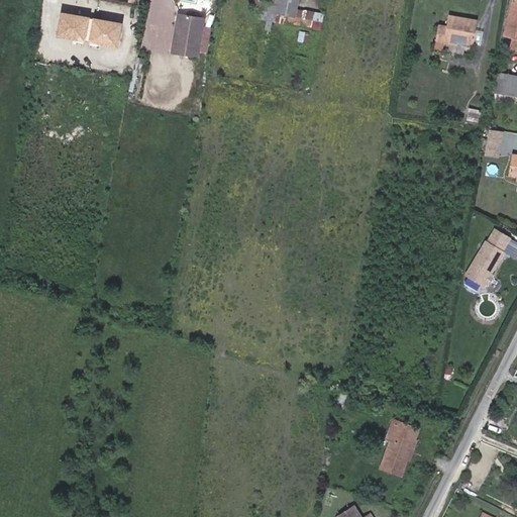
[(264,0),(262,11),(260,21),(267,21),(273,22),(276,22),(321,30),(324,13),(299,8),(300,0),(264,0)]
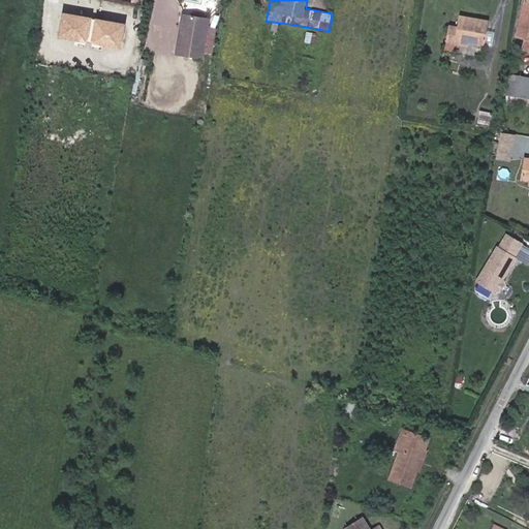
[(528,1),(524,1),(516,38),(523,39),(520,53),(528,55),(528,1)]
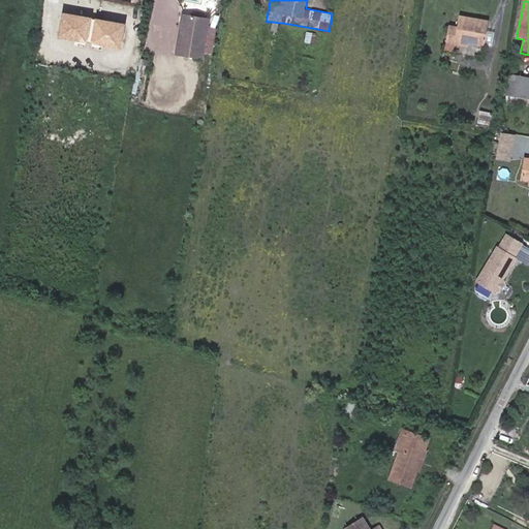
[(148,13),(150,3),(143,2),(142,5),(138,4),(137,11),(148,13)]
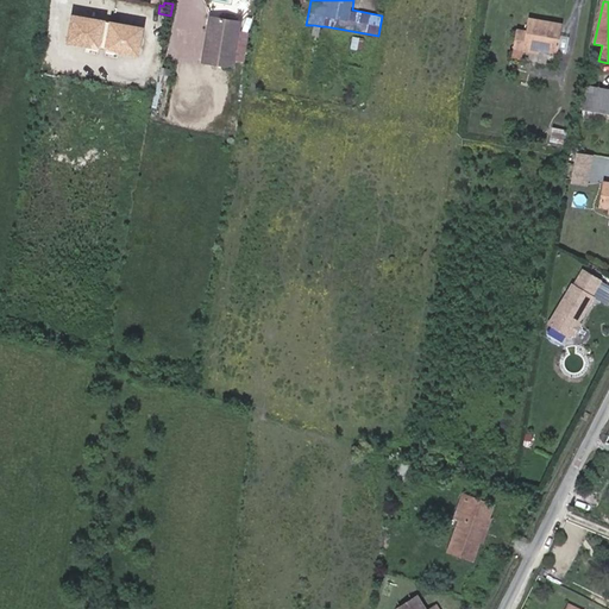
[(557,45),(562,18),(527,12),(526,24),(513,22),(509,44),(522,46),(523,39),(537,42),(557,45)]
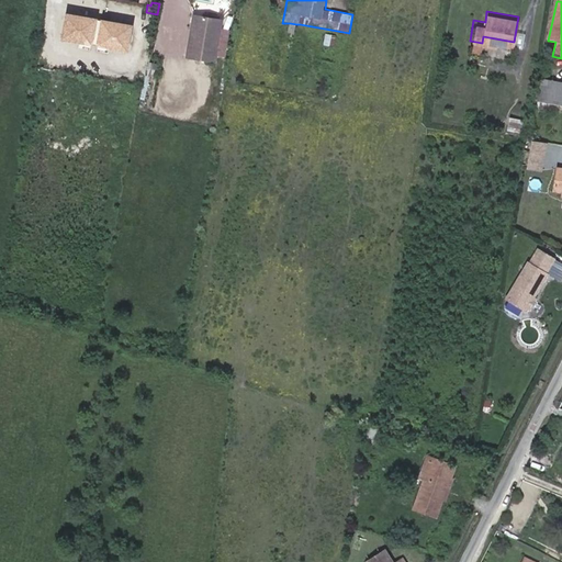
[(81,15),(67,13),(63,37),(80,40),(80,38),(91,41),(99,42),(110,44),(110,45),(127,48),(132,24),(117,22),(117,25),(113,25),(113,21),(85,17),(85,20),(80,19),(81,15)]
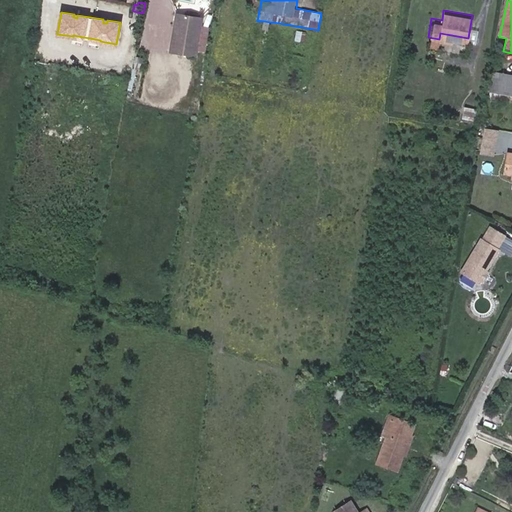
[(204,18),(177,13),(171,52),(198,57),(199,50),(203,26),(204,18)]
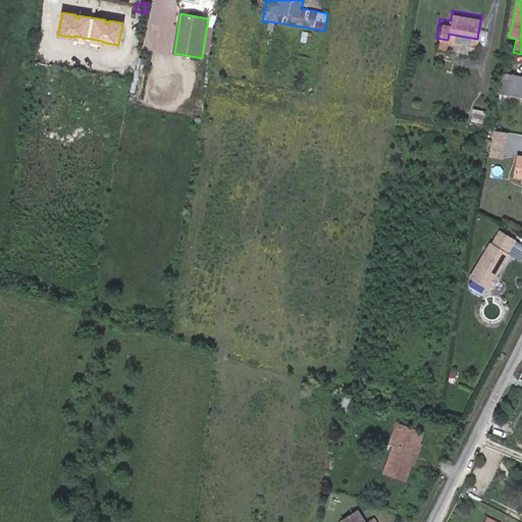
[(213,28),(207,27),(203,51),(210,52),(213,28)]
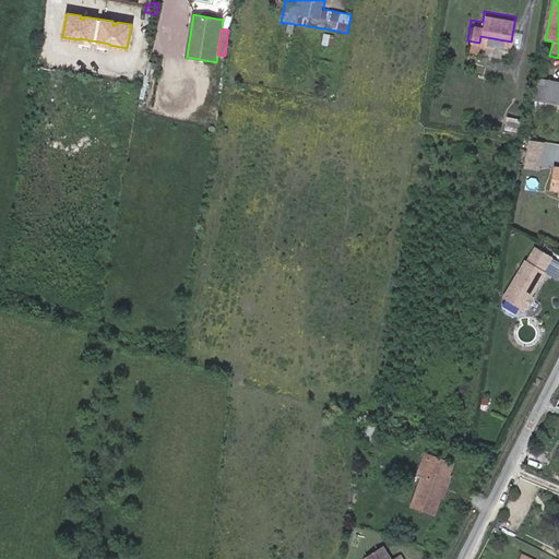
[(323,32),(321,44),(335,46),(337,34),(323,32)]
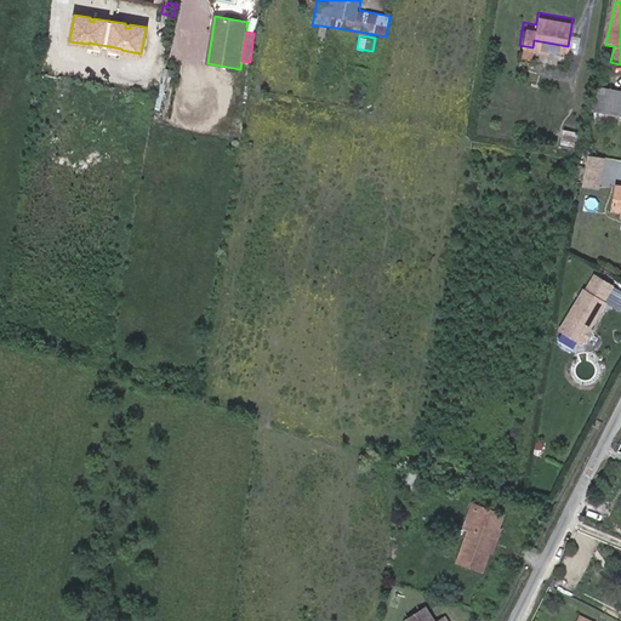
[(100,53),(101,45),(89,43),(89,44),(87,51),(100,53)]
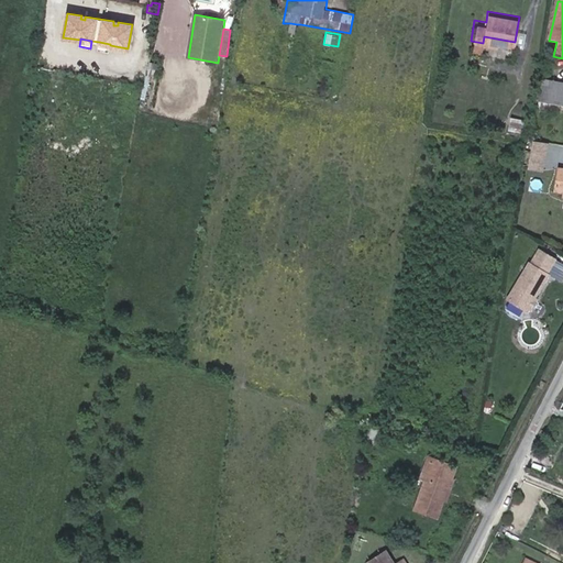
[(109,52),(110,45),(110,44),(99,42),(98,50),(109,52)]
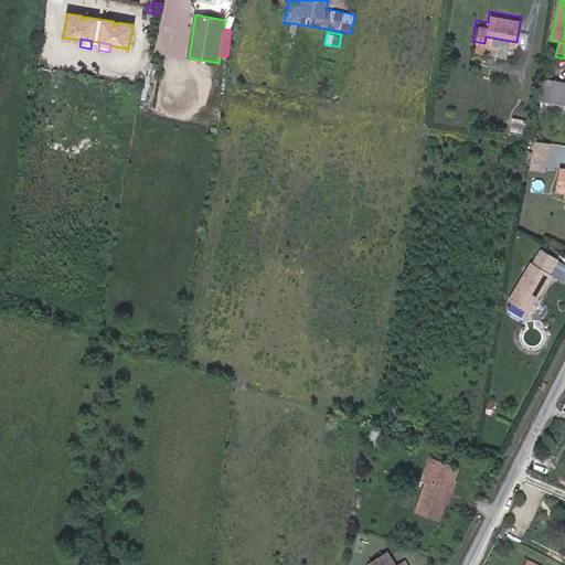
[(564,87),(542,85),(540,105),(541,105),(564,108),(564,87)]
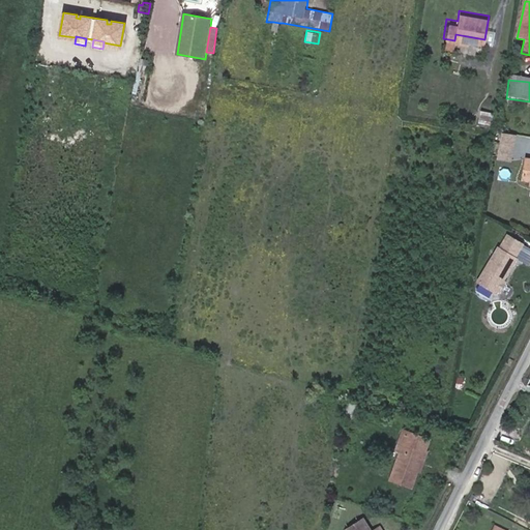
[(529,106),(529,101),(507,98),(506,105),(529,109),(529,106)]
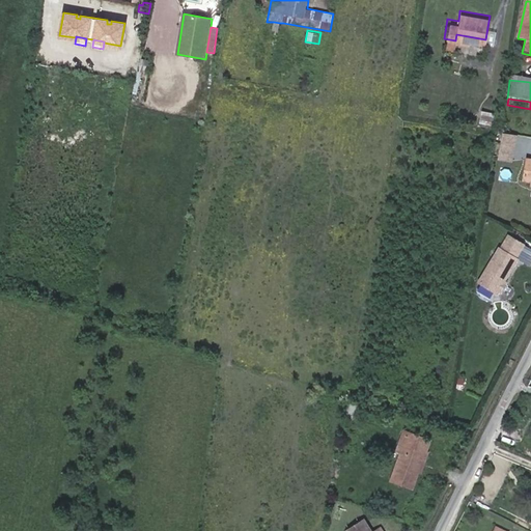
[(485,106),(483,120),(494,121),(496,108),(485,106)]
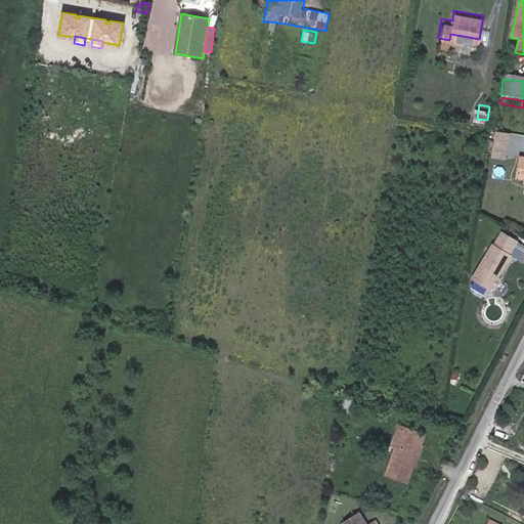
[(498,129),(492,156),(507,159),(513,132),(498,129)]
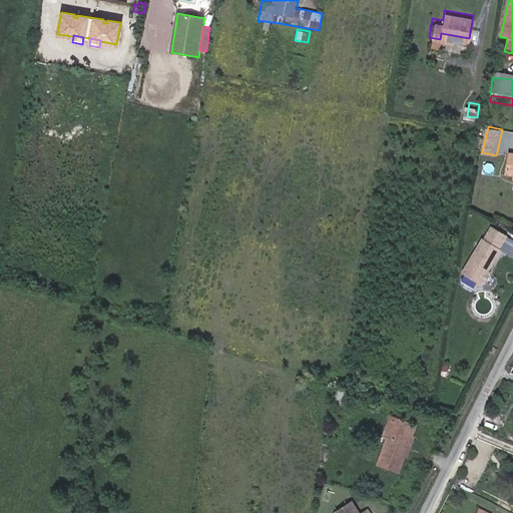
[(508,227),(496,221),(494,225),(506,231),(508,227)]
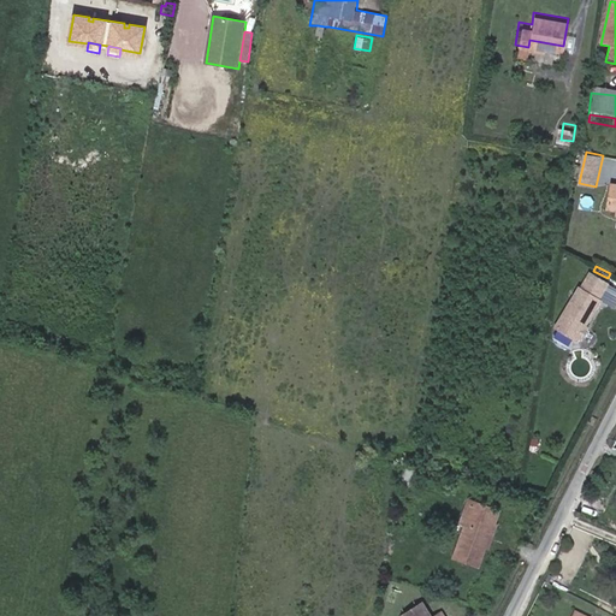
[(580,288),(555,330),(575,343),(576,341),(580,342),(586,331),(584,330),(585,327),(582,326),(585,323),(586,324),(600,301),(599,300),(608,285),(591,274),(581,290),(580,288)]
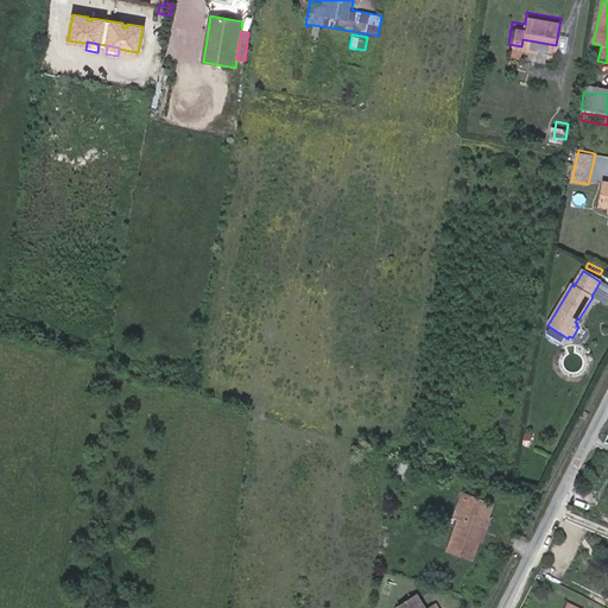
[(405,481),(407,463),(400,461),(398,480),(405,481)]
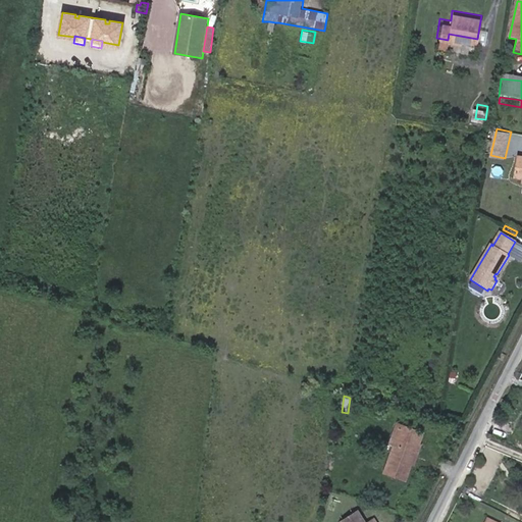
[(385,440),(394,442),(400,421),(392,419),(385,440)]
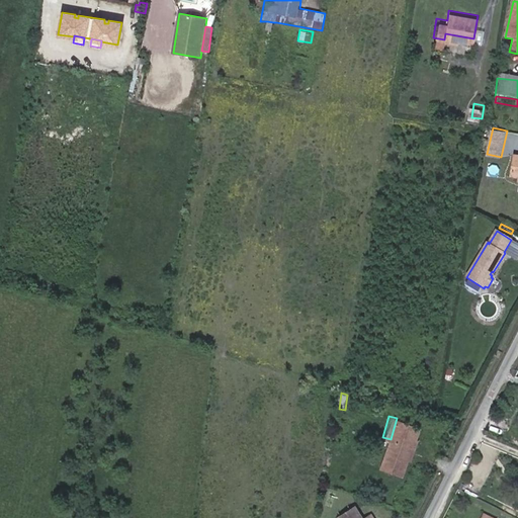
[(397,418),(391,439),(383,465),(405,471),(410,454),(416,434),(419,424),(397,418)]
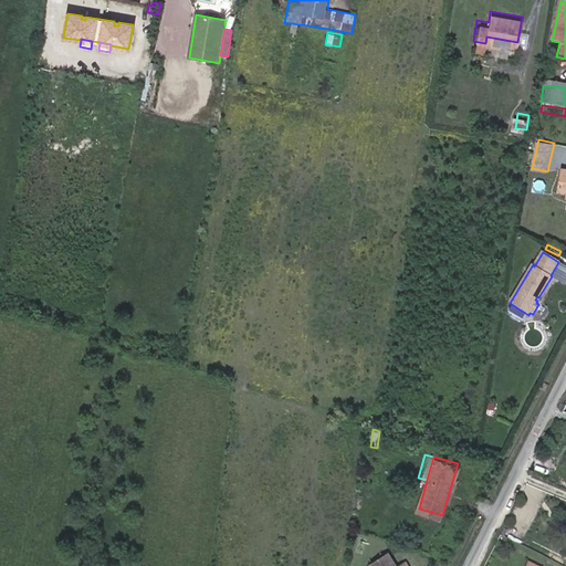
[(454,474),(448,496),(456,499),(462,477),(454,474)]
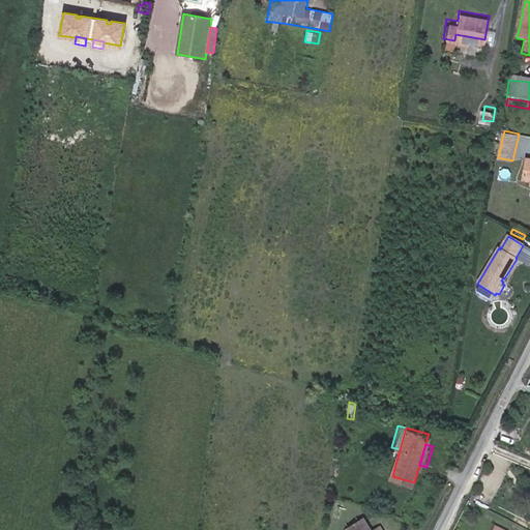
[(382,529),(381,528),(377,529),(371,529),(364,519),(347,529),(348,529),(382,529)]
